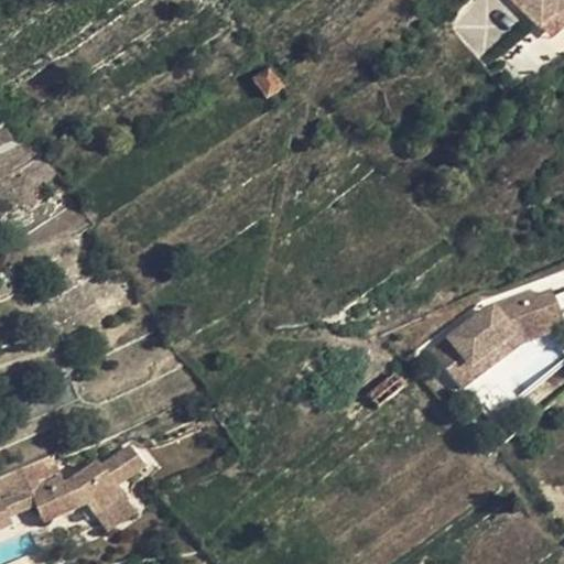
[(563,0),(513,0),(540,29),(555,14),(559,17),(563,11),(563,0)]
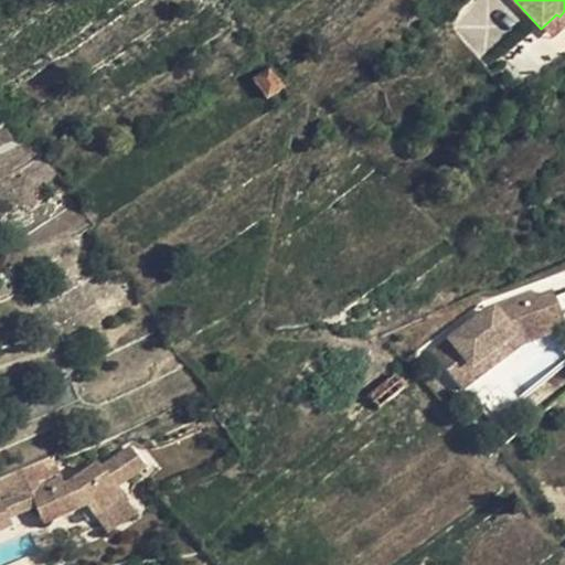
[(269,70),(254,80),(267,99),(283,89),(269,70)]
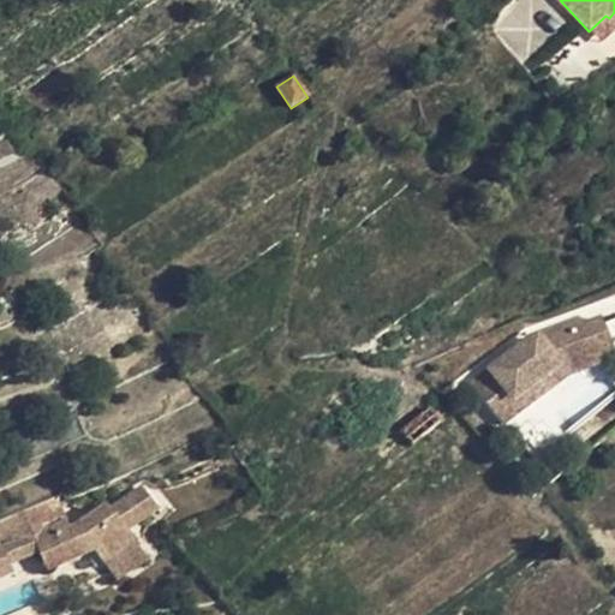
[(515,350),(470,383),(502,424),(547,390),(538,380),(559,365),(560,366),(611,347),(602,318),(541,340),(539,339),(537,338),(535,336),(531,338),(515,350)]
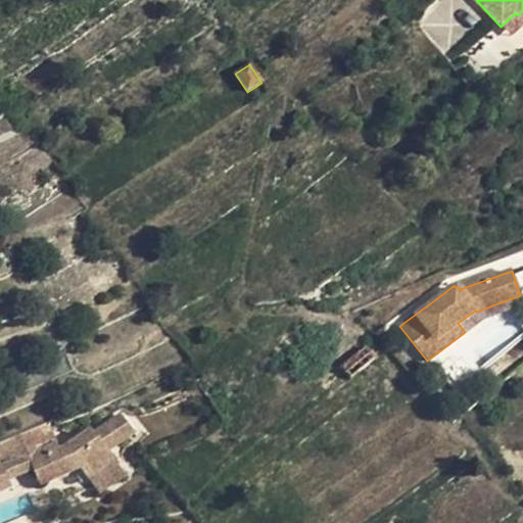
[(522,301),(520,295),(476,312),(482,319),(522,303),(522,301)]
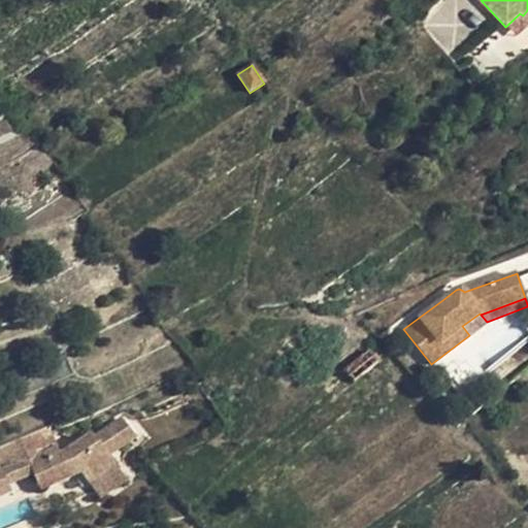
[(487,322),(480,314),(462,326),(469,335),(487,322)]
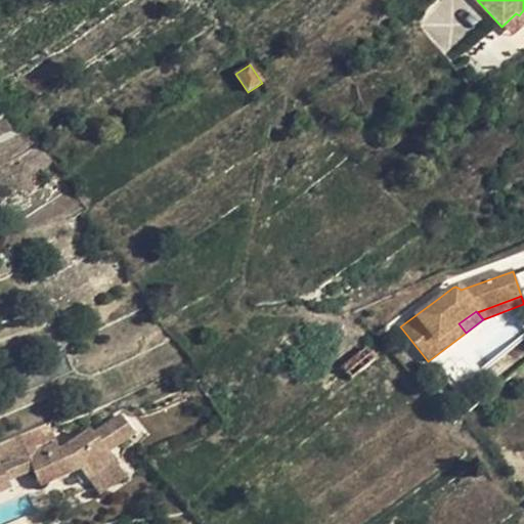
[(375,361),(365,349),(341,369),(351,381),(375,361)]
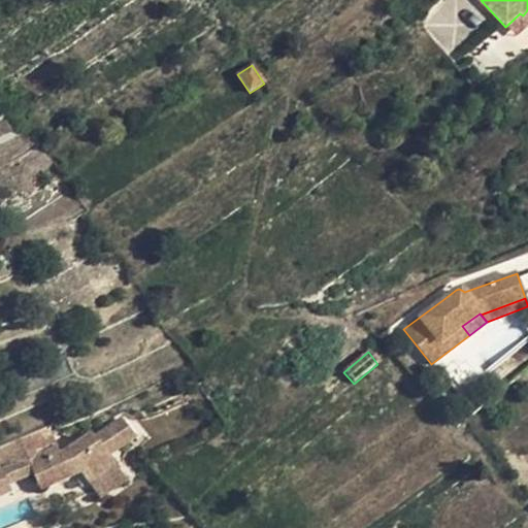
[(122,418),(94,437),(91,432),(65,451),(59,453),(57,447),(42,452),(25,457),(33,474),(40,491),(48,512),(94,494),(90,489),(118,469),(107,457),(135,437),(122,418)]
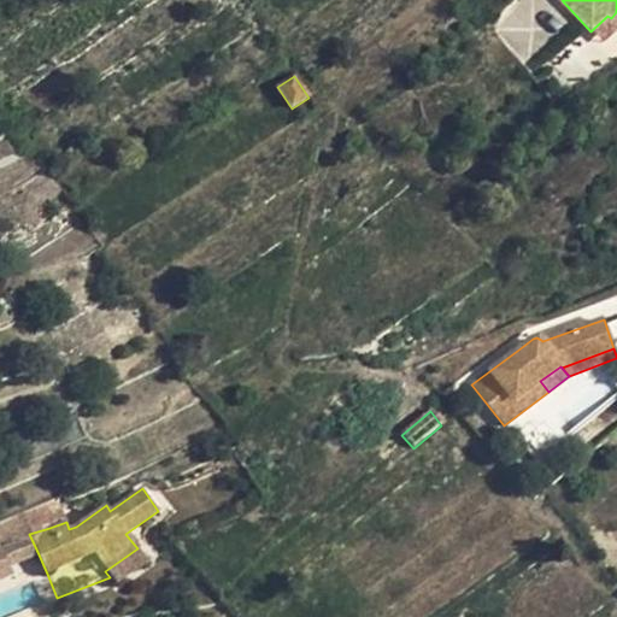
[(5,519),(0,521),(0,545),(29,534),(50,528),(66,522),(59,504),(57,497),(37,505),(5,519)]
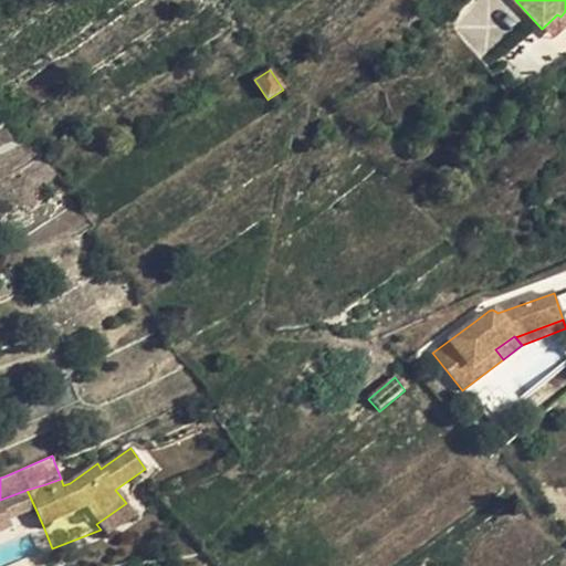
[(27,490),(0,500),(8,520),(35,509),(27,490)]
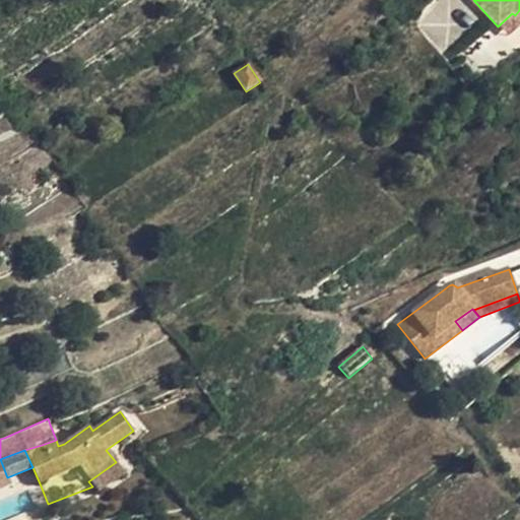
[(116,462),(88,481),(92,486),(98,493),(124,474),(116,462)]
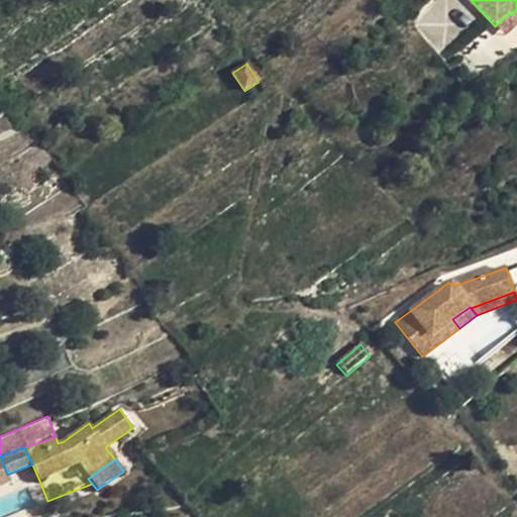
[(0,480),(0,486),(10,482),(8,477),(0,480)]
